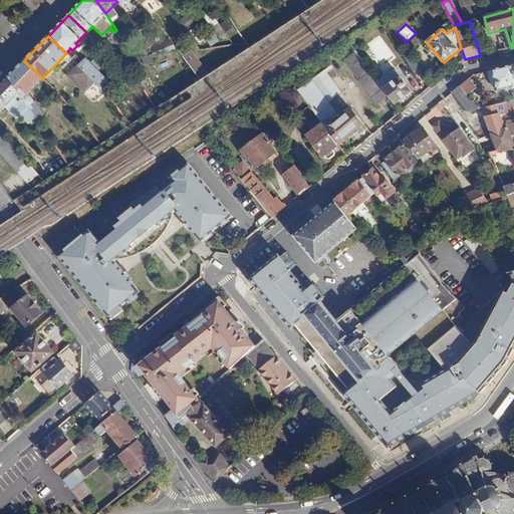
[(405,48),(400,51),(414,73),(422,69),(413,54),(411,55),(405,48)]
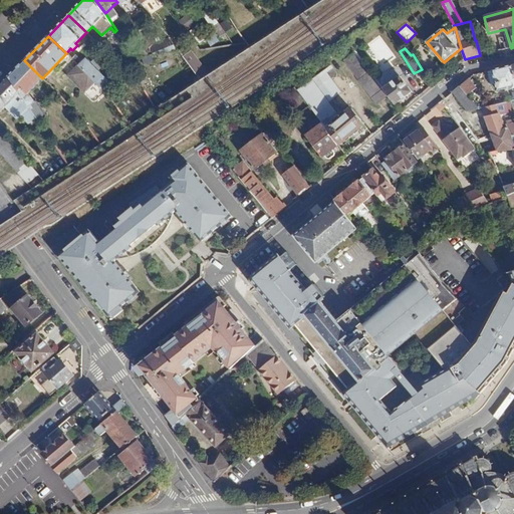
[(371,72),(355,52),(345,61),(360,80),(371,72)]
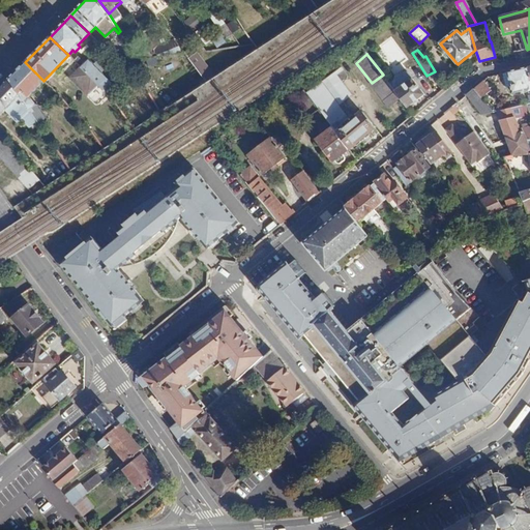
[(89,58),(80,66),(107,93),(108,94),(116,85),(89,58)]
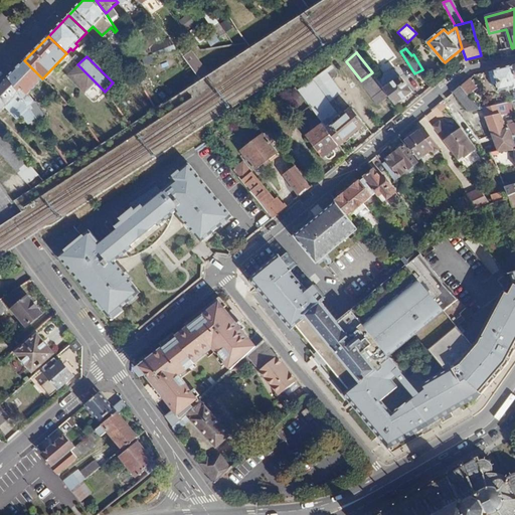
[(98,97),(104,91),(77,64),(70,57),(61,67),(67,73),(69,73),(71,71),(89,89),(86,92),(92,99),(96,95),(98,97)]
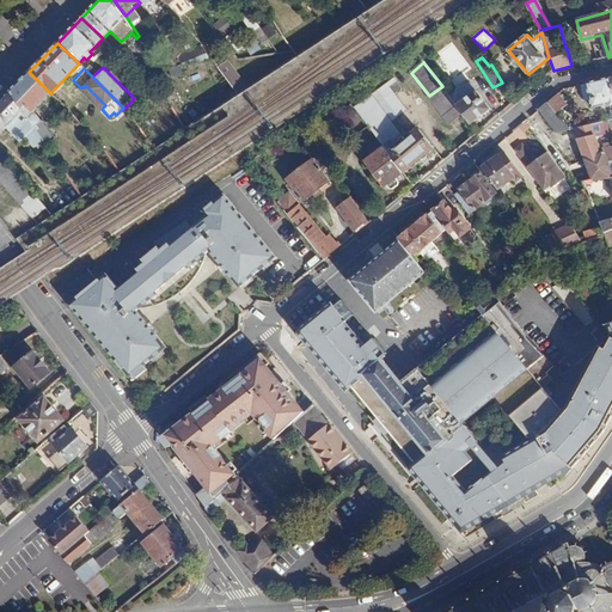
[(50,93),(29,72),(11,92),(43,142),(46,147),(53,142),(54,139),(43,123),(40,123),(37,124),(37,123),(40,121),(34,111),(50,93)]
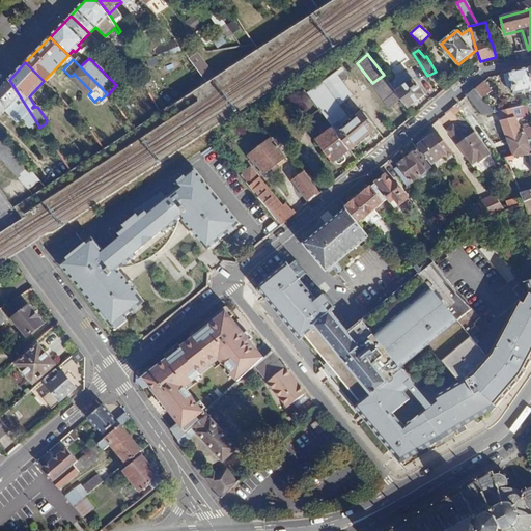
[(342,67),(308,93),(315,104),(328,120),(350,148),(356,143),(357,144),(376,129),(363,112),(352,121),(345,113),(350,110),(343,101),(352,93),(341,81),(343,79),(345,81),(347,79),(347,75),(342,67)]
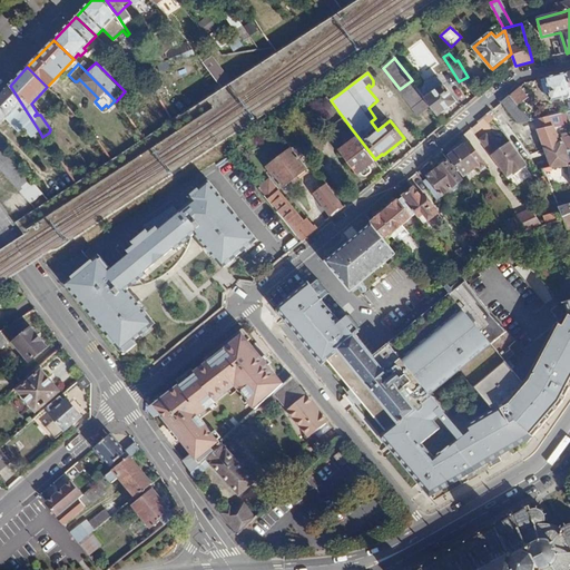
[(569,78),(569,72),(541,79),(544,92),(548,91),(550,100),(569,96),(569,78)]
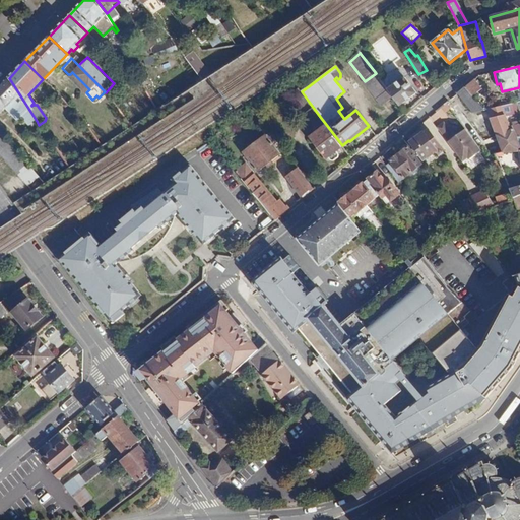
[(387,79),(383,82),(400,106),(417,92),(404,77),(393,85),(390,80),(387,79)]
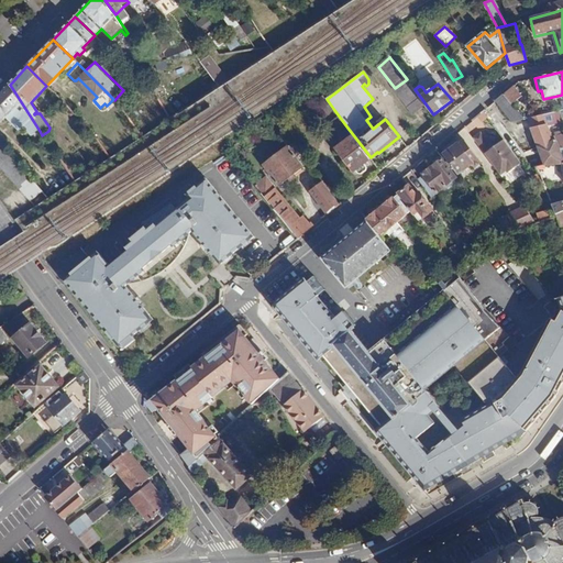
[(40,131),(10,85),(0,94),(0,123),(6,119),(19,131),(22,128),(32,138),(40,131)]
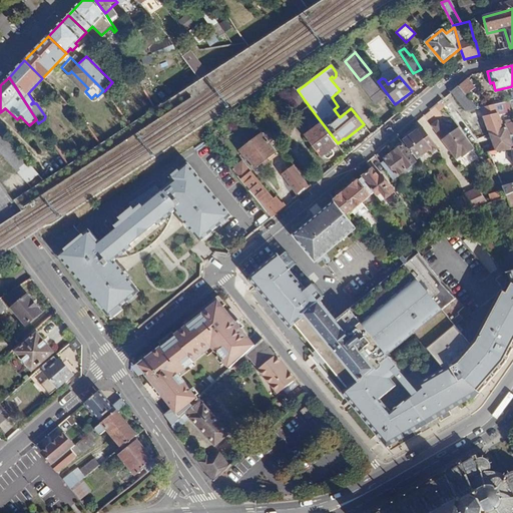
[(473,87),(467,79),(451,92),(466,110),(476,108),(465,94),(473,87)]
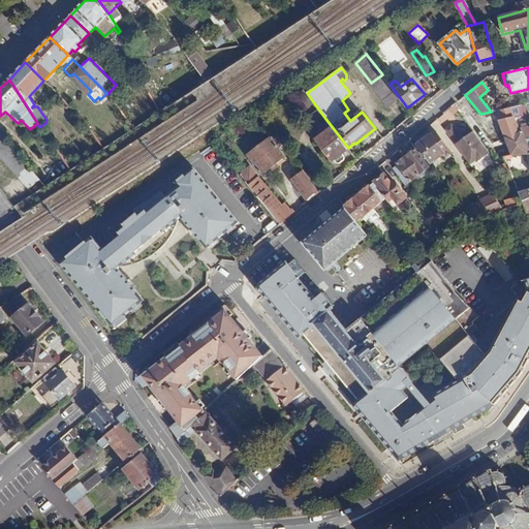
[(314,103),(307,93),(305,91),(298,96),(308,109),(314,103)]
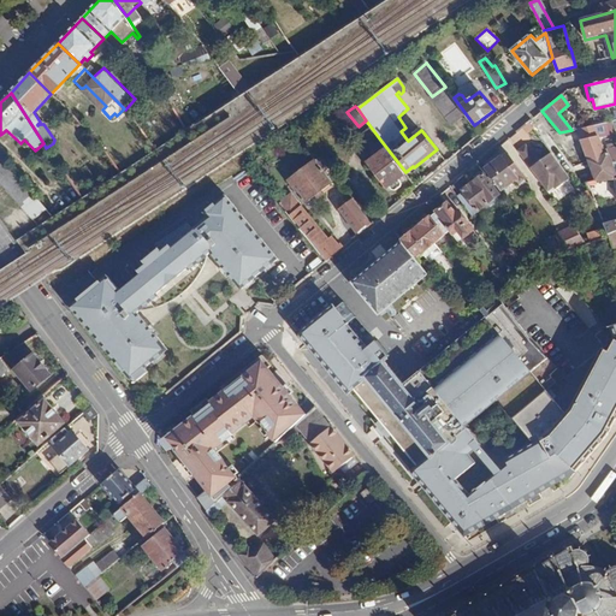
[(610,120),(576,128),(594,182),(615,178),(615,177),(611,161),(615,160),(615,140),(615,138),(610,120)]
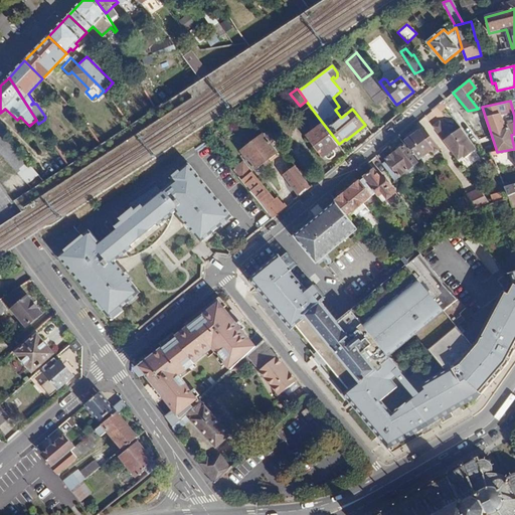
[(339,144),(318,117),(312,121),(318,129),(308,136),(324,157),(326,156),(328,159),(331,159),(336,155),(336,153),(334,150),(340,145),(339,144)]
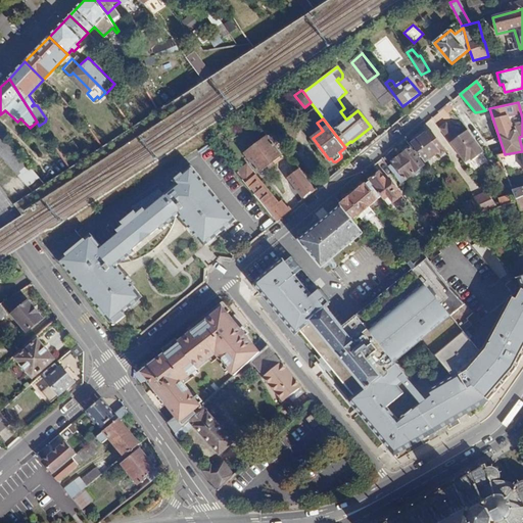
[(444,124),(438,129),(464,162),(469,159),(471,160),(483,151),(466,129),(455,137),(444,124)]
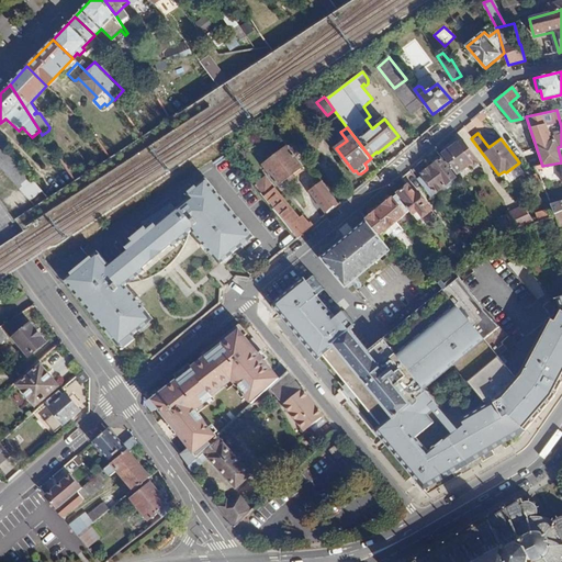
[(456,144),(441,155),(456,175),(470,164),(472,167),(479,163),(462,141),(457,145),(456,144)]
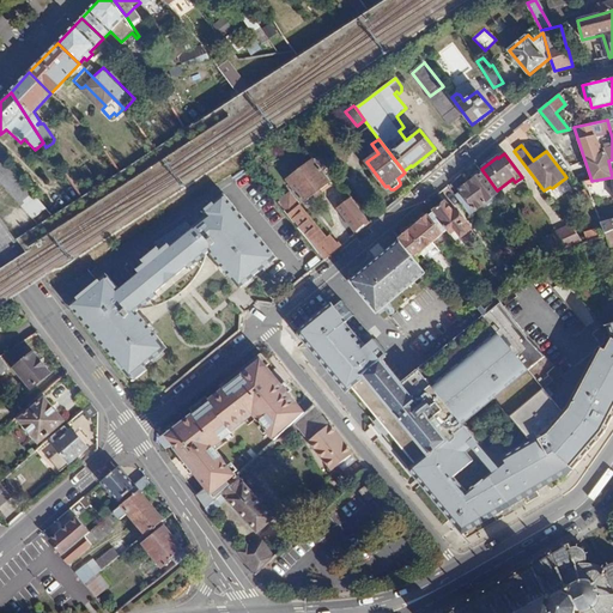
[(305,200),(334,176),(317,155),(287,178),(305,200)]
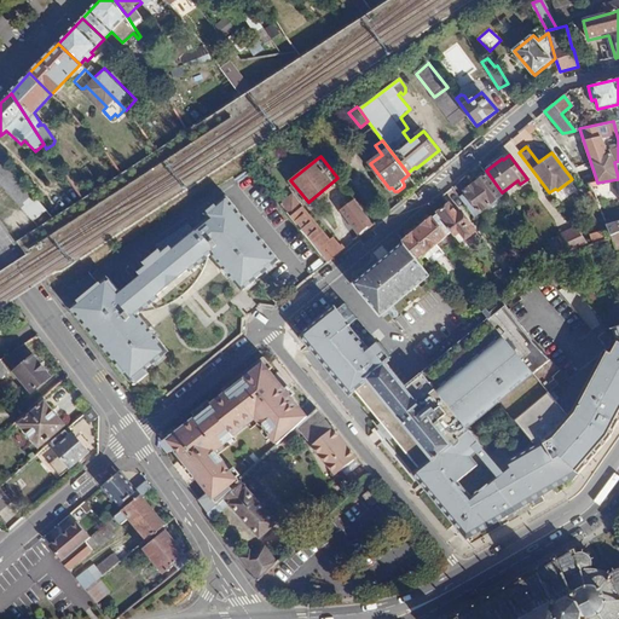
[(46,212),(0,157),(0,185),(33,223),(46,212)]
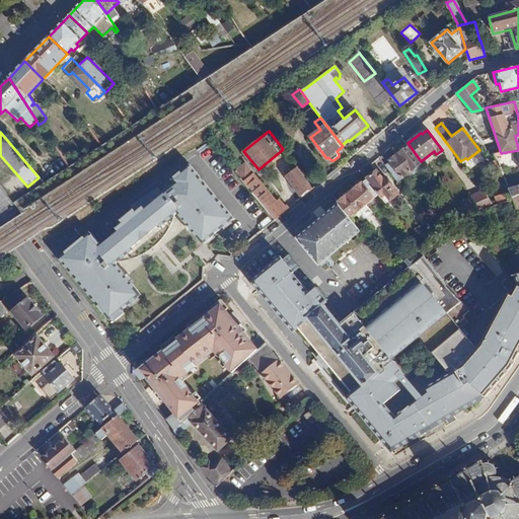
[(399,152),(388,161),(389,162),(384,165),(396,181),(420,164),(408,147),(405,149),(403,146),(398,150),(399,152)]
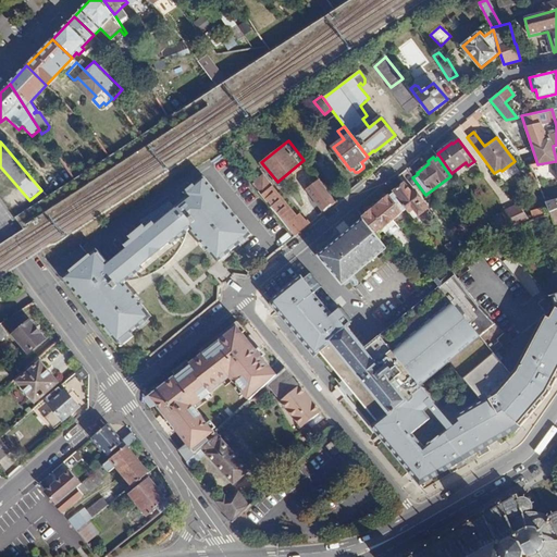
[(556,161),(537,164),(531,165),(536,178),(556,175),(556,180),(556,161)]
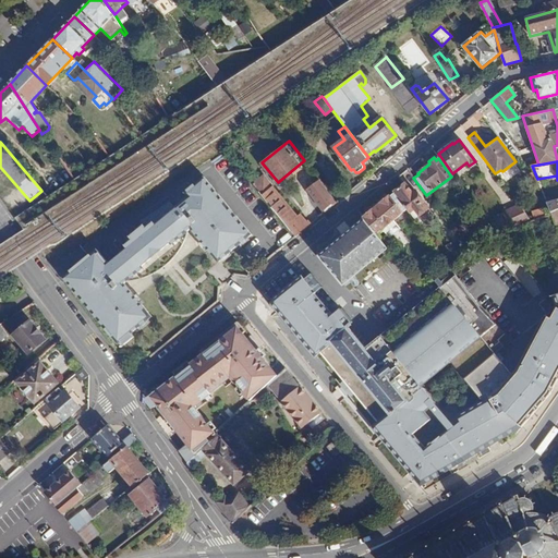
[(252,233),(203,176),(183,191),(186,194),(172,206),(168,201),(141,220),(144,225),(131,235),(133,239),(125,245),(128,249),(109,264),(97,250),(64,276),(121,346),(134,335),(132,331),(153,315),(125,281),(145,266),(152,274),(164,267),(174,256),(183,244),(191,228),(219,262),(252,233)]
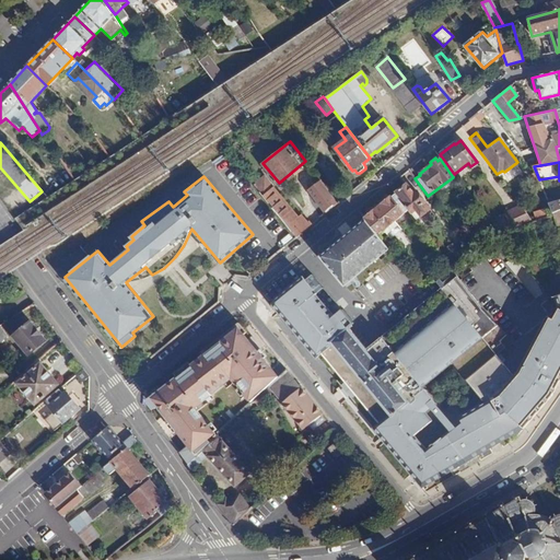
[(321,179),(308,188),(321,207),(334,197),(321,179)]
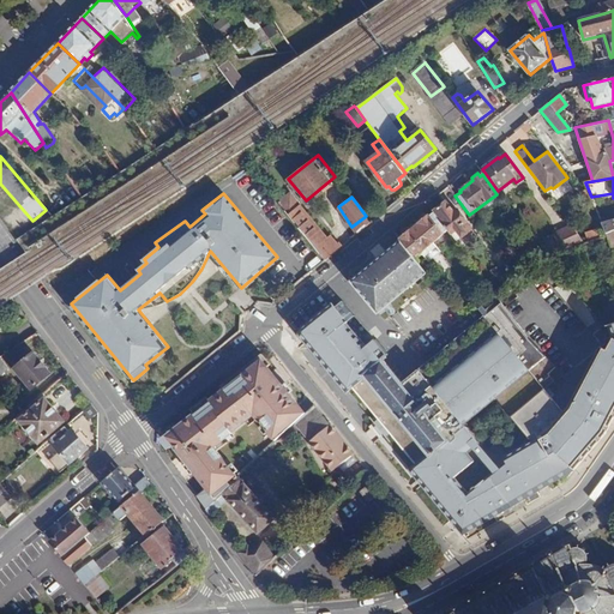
[(296,199),(284,209),(326,259),(342,246),(332,233),(327,236),(296,199)]
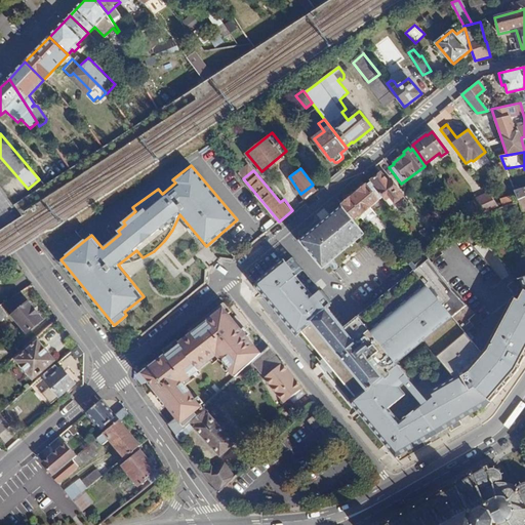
[(380,174),(370,182),(381,197),(386,202),(391,198),(395,203),(403,196),(391,180),(388,184),(380,174)]
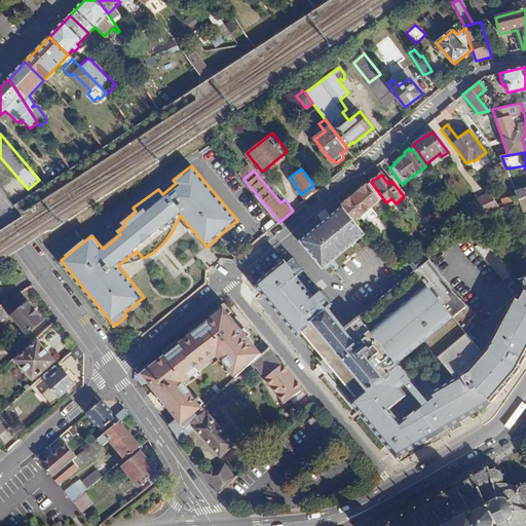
[(342,205),(342,207),(354,221),(382,197),(371,182),(342,205)]
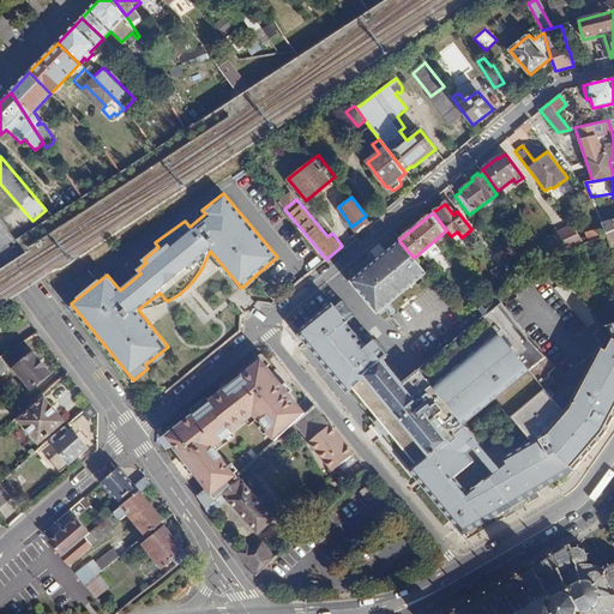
[(613,230),(613,220),(602,223),(607,234),(613,230)]
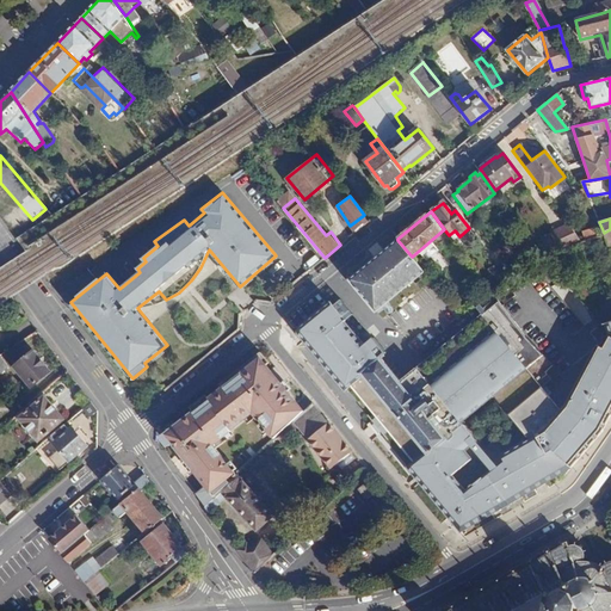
[(557,242),(539,248),(548,258),(556,254),(581,242),(568,226),(553,236),(557,242)]
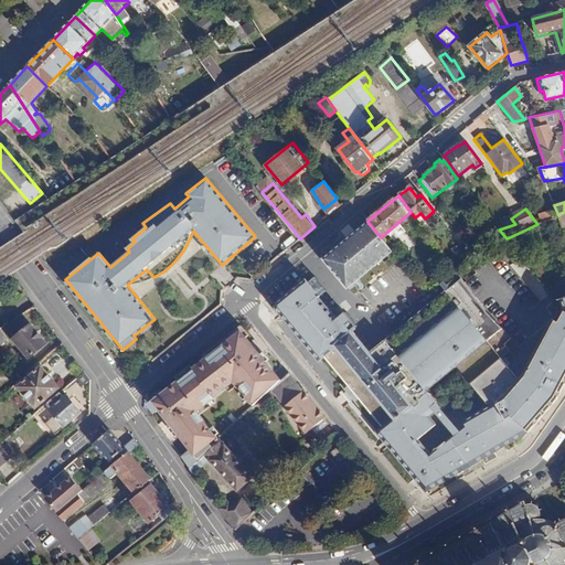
[(381,237),(368,222),(323,258),(348,287),(392,251),(381,237)]
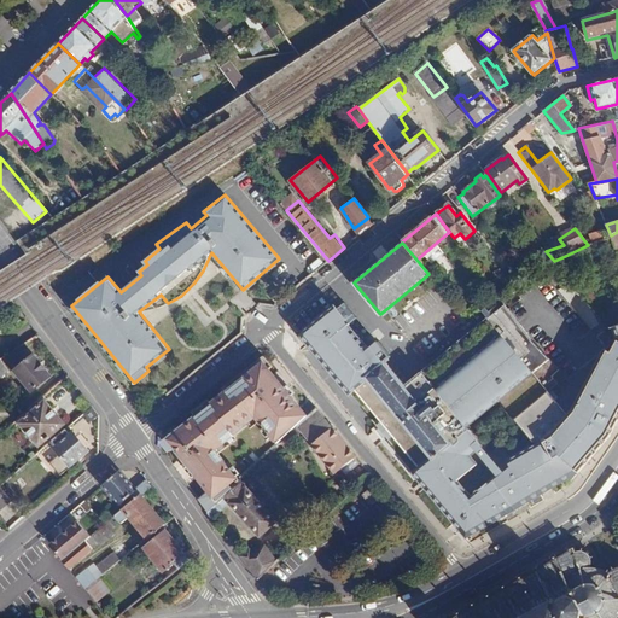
[(502,275),(488,284),(494,293),(508,285),(502,275)]
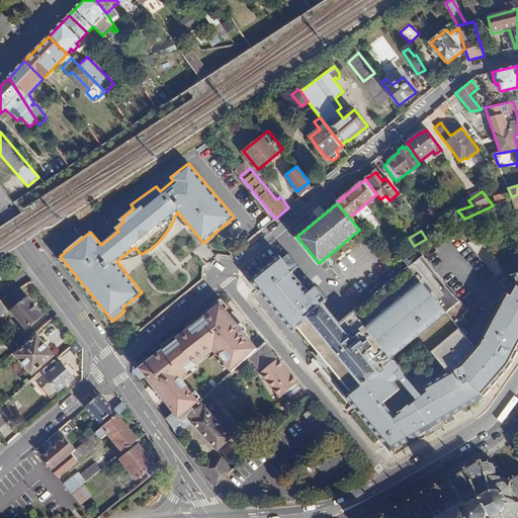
[(279,255),(253,276),(252,282),(291,331),(296,327),(350,392),(345,397),(390,451),(462,410),(473,408),(478,404),(510,367),(517,350),(517,270),(512,272),(517,286),(505,309),(500,319),(495,316),(476,345),(459,365),(427,383),(418,371),(410,377),(391,358),(429,325),(443,343),(459,329),(446,313),(459,301),(448,288),(422,256),(355,310),(339,322),(322,301),(327,297),(317,286),(309,292),(279,255)]
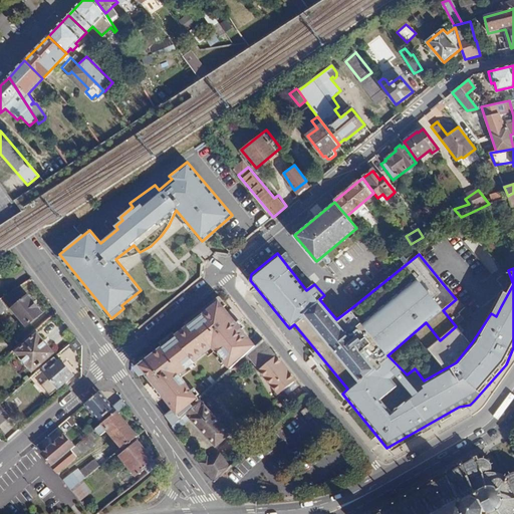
[(28,296),(14,308),(27,324),(41,313),(28,296)]
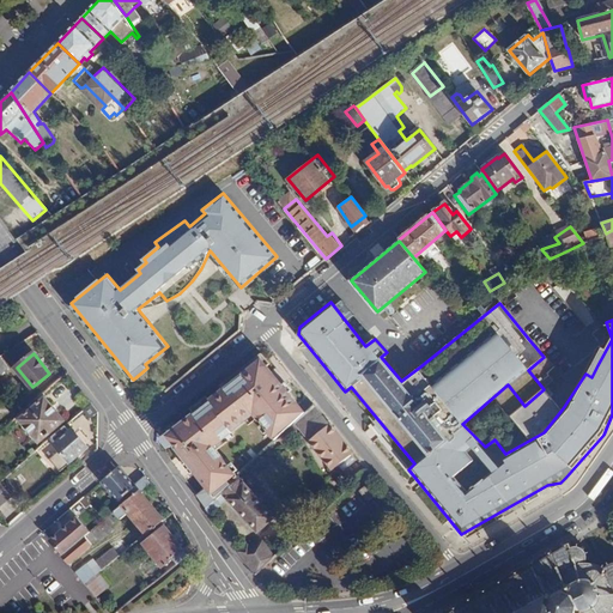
[(231,481),(236,475),(216,453),(230,439),(228,437),(244,422),(268,448),(296,424),(307,414),(259,356),(167,435),(194,473),(194,472),(206,489),(196,496),(206,509),(231,486),(231,481)]
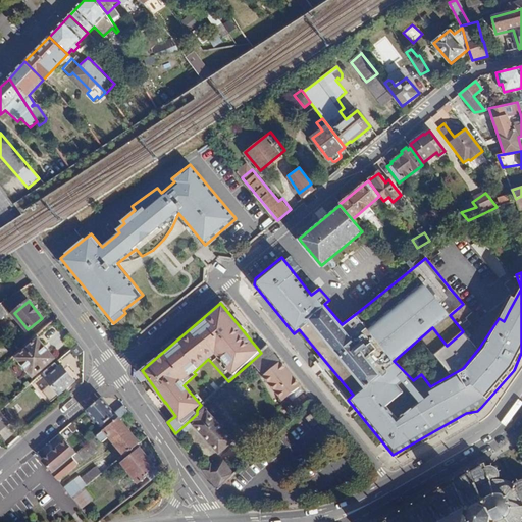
[(39,338),(17,358),(34,376),(55,358),(39,338)]
